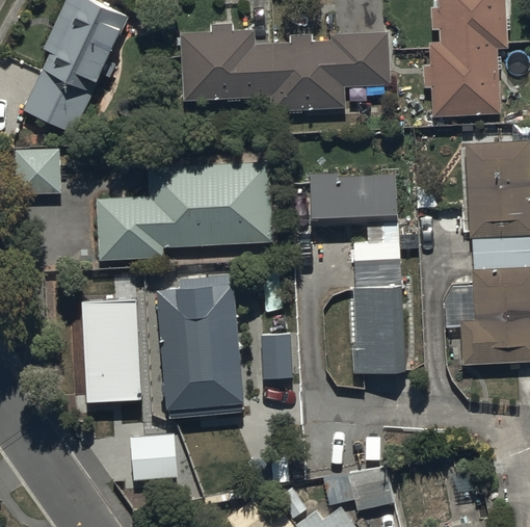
[(52,50),(23,109),(74,132),(100,79),(98,78),(128,17),(95,0),(65,0),(44,46),(52,50)]
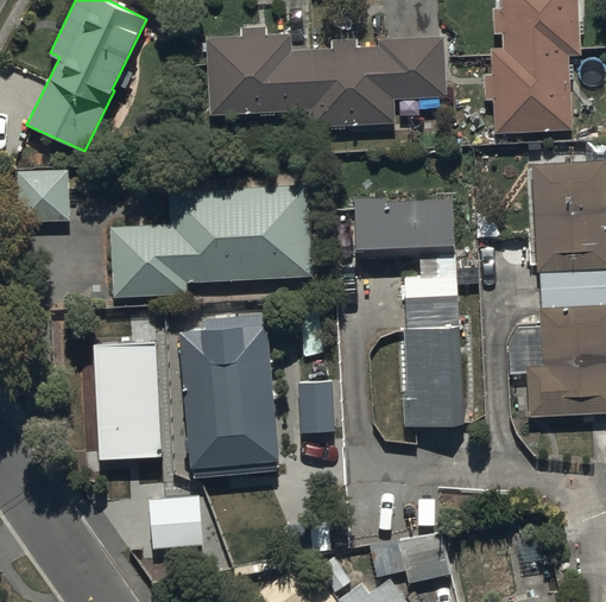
[(578,0),(500,0),(502,7),(493,7),(494,33),(503,33),(503,48),(491,49),(492,75),(484,76),(485,101),(492,100),(493,132),(573,128),(570,78),(574,78),(573,65),(570,65),(570,55),(581,55),(580,33),(584,33),(582,19),(579,20),(578,0)]
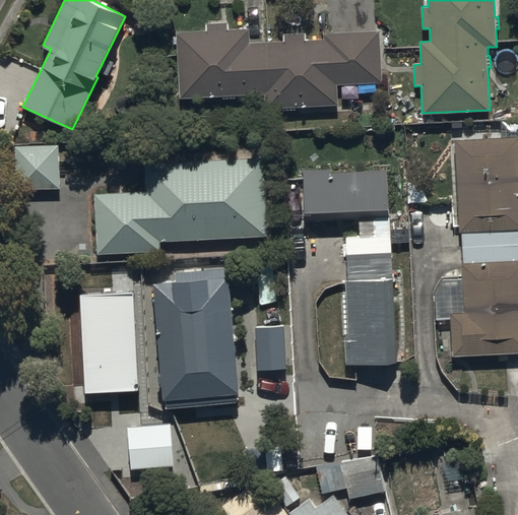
[(207,33),(175,33),(177,97),(263,94),(263,108),(338,106),(338,84),(381,83),(380,31),(324,33),(324,41),(305,41),(305,34),(283,34),(283,43),(249,43),(249,29),(229,29),(229,23),(207,23),(207,33)]
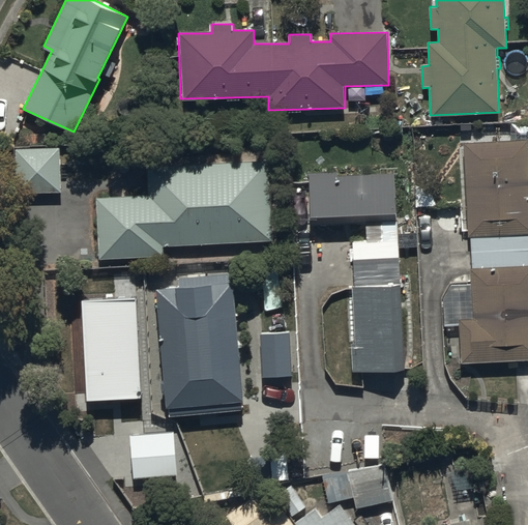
[(470,235),(472,284),(449,285),(440,301),(442,329),(460,329),(461,361),(527,358),(527,140),(465,143),(468,236),(470,235)]
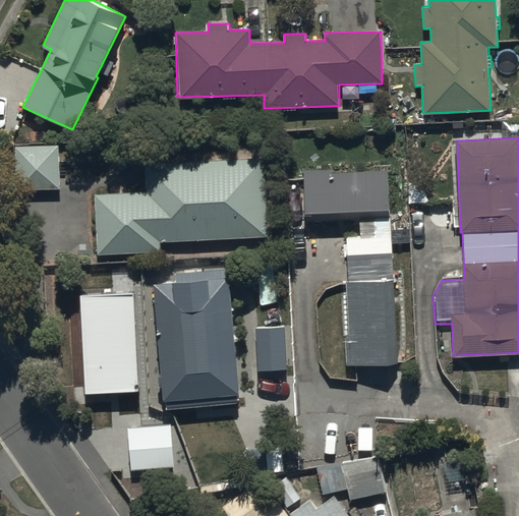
[(20,146),(20,190),(60,190),(59,146),(20,146)]
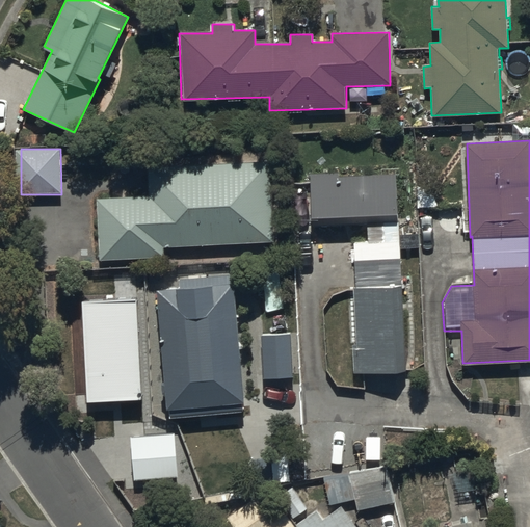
[(96,198),(98,260),(162,257),(162,247),(271,243),(268,160),(147,164),(148,196),(96,198)]
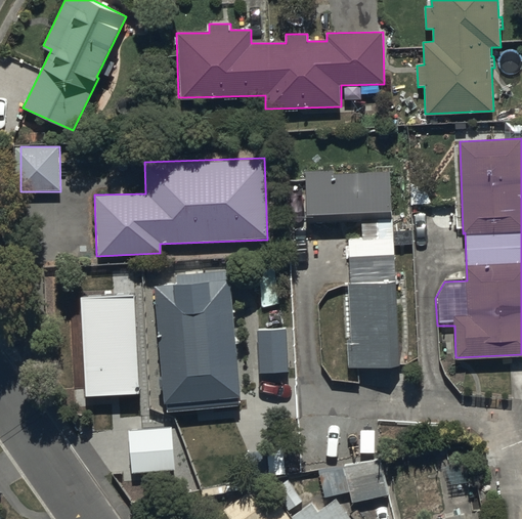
[(400,365),(390,170),(336,173),(336,169),(305,170),(308,222),(364,219),(365,236),(348,238),(353,344),(349,344),(350,368),(400,365)]
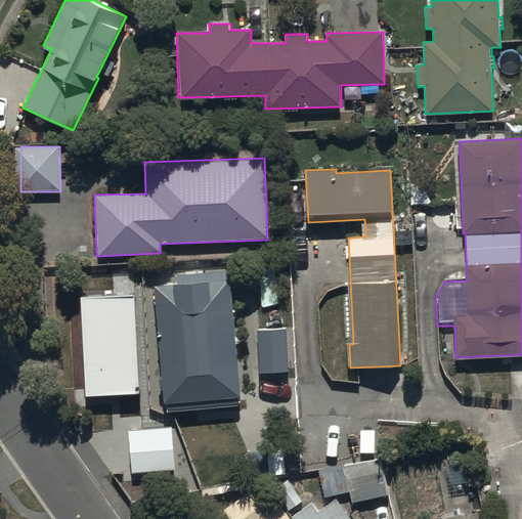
[(159,284),(167,408),(242,402),(232,280),(228,280),(228,272),(177,275),(178,283),(159,284)]
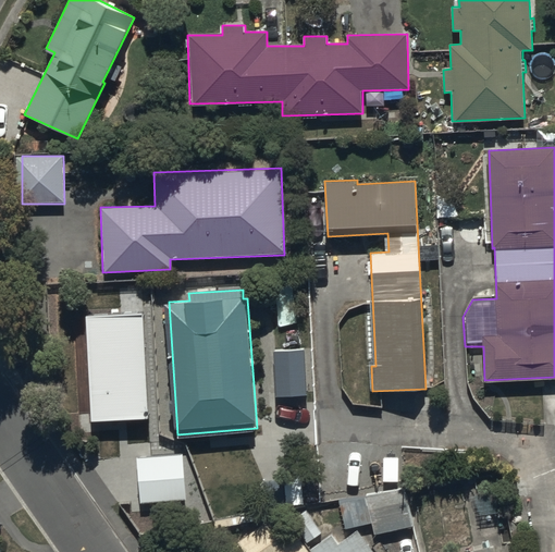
[(142,319),(84,321),(90,428),(147,425),(142,319)]
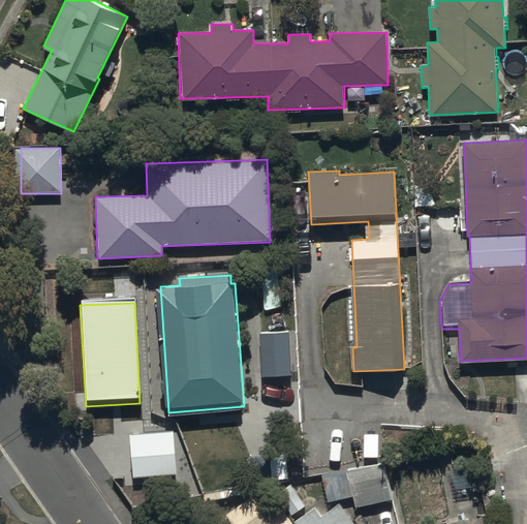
[(287,338),(258,339),(260,381),(289,380),(287,338)]
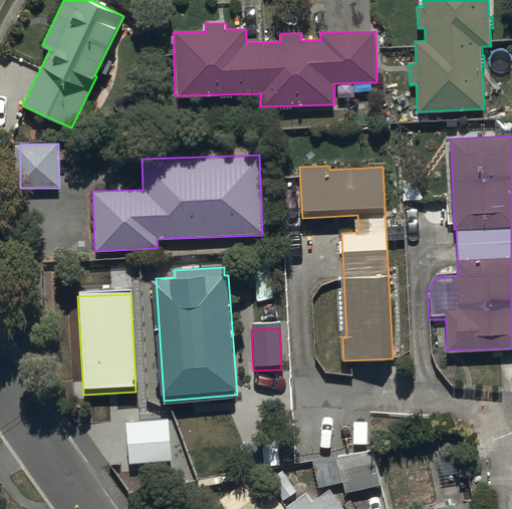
[(166,424),(124,428),(128,469),(169,466),(166,424)]
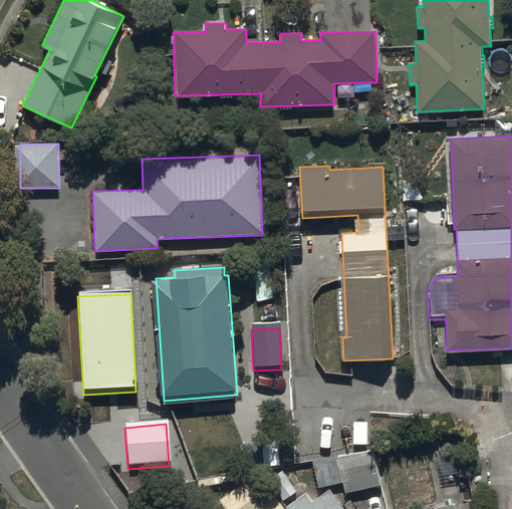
[(373,452),(312,463),(318,489),(342,483),(345,494),(381,486),(373,452)]
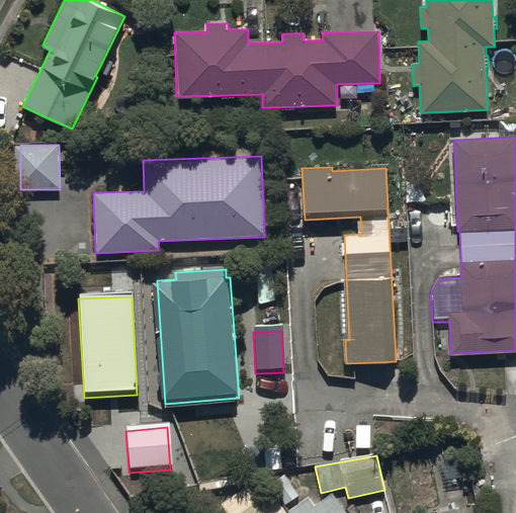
[(283,507),(285,506),(298,496),(281,475),(267,485),(261,476),(222,506),(227,512),(286,512),(283,507)]
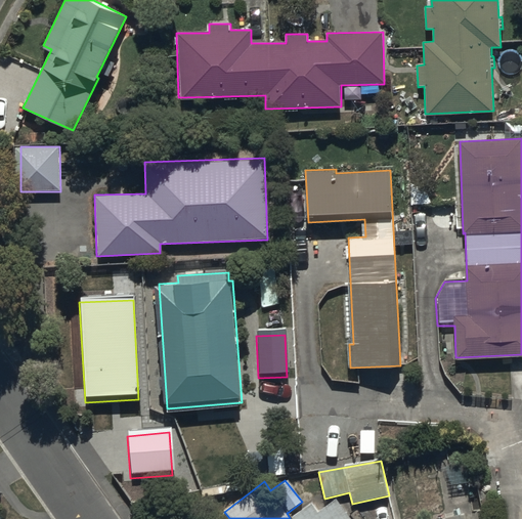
[(349,518),(336,500),(318,512),(311,503),(292,518),(349,518)]
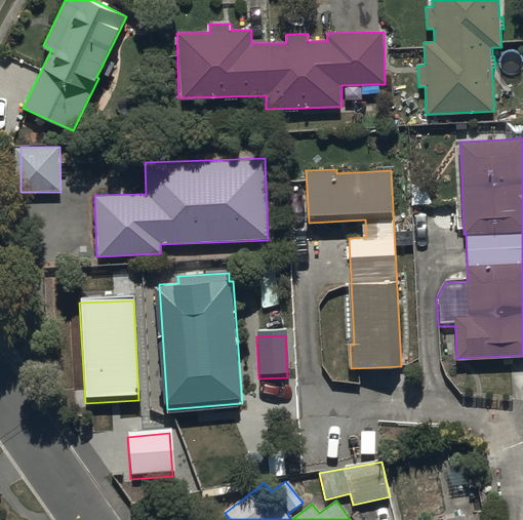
All buildings are outlined.
